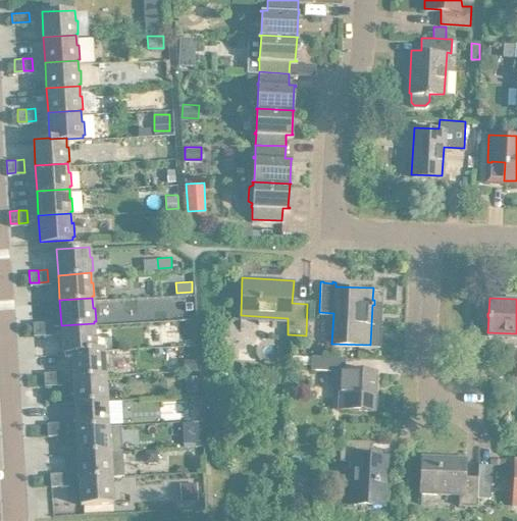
[(50,319),(41,320),(42,332),(51,332),(50,319)]
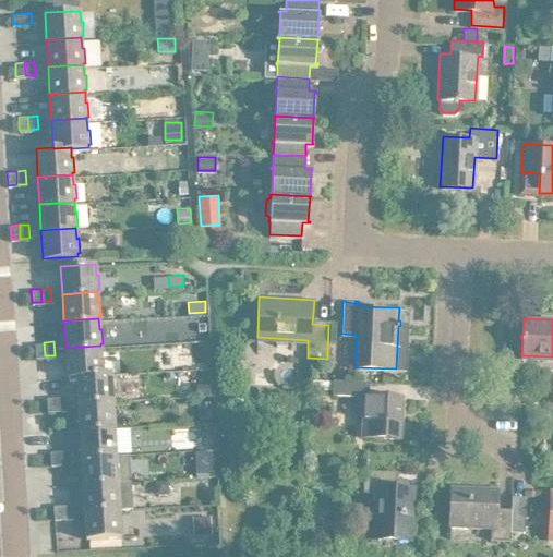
[(45,355),(44,342),(35,343),(35,356),(45,355)]
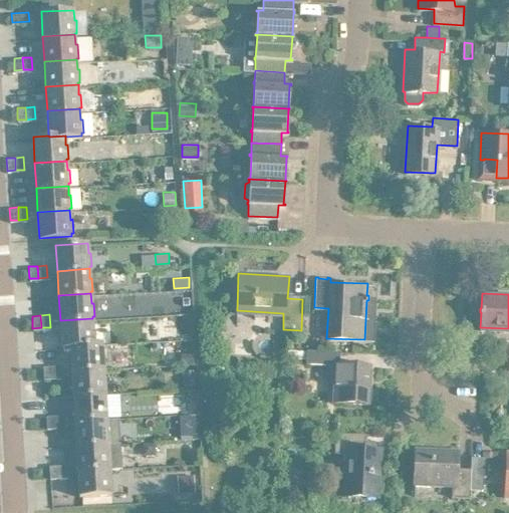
[(61,346),(69,345),(69,344),(93,343),(93,342),(93,341),(95,341),(94,327),(92,327),(92,318),(60,320),(61,346)]
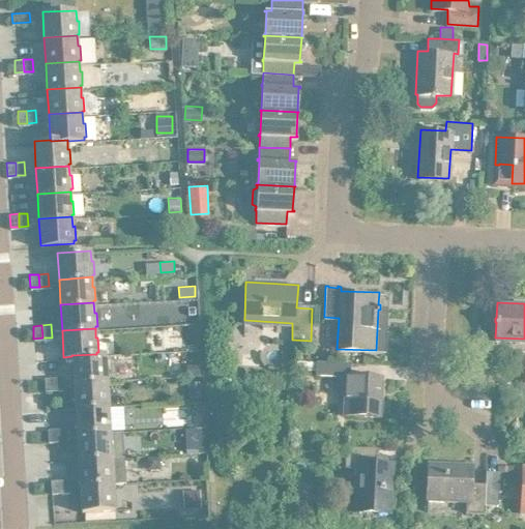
[(71,355),(71,356),(74,381),(107,379),(107,377),(109,377),(108,363),(106,363),(105,353),(96,353),(96,354),(71,355)]
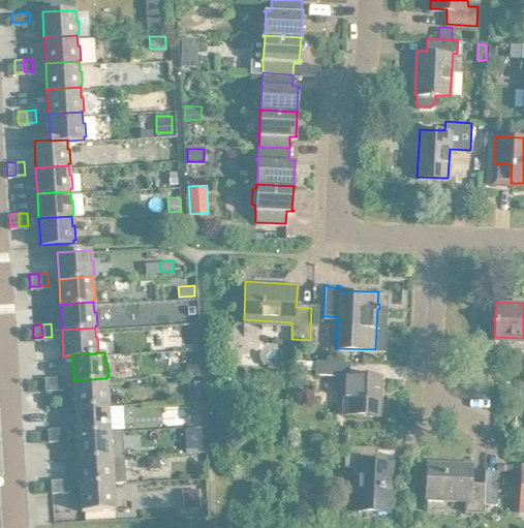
[(315,360),(315,375),(336,376),(335,390),(344,390),(343,412),(379,414),(380,392),(378,392),(378,385),(380,385),(381,374),(348,373),(349,361),(315,360)]
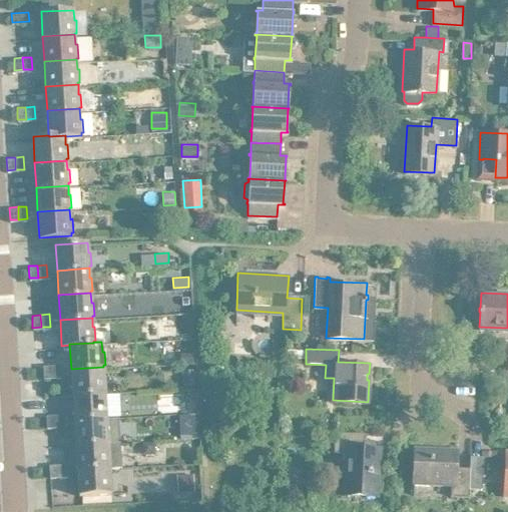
[(192,351),(180,352),(181,362),(192,362),(192,351)]
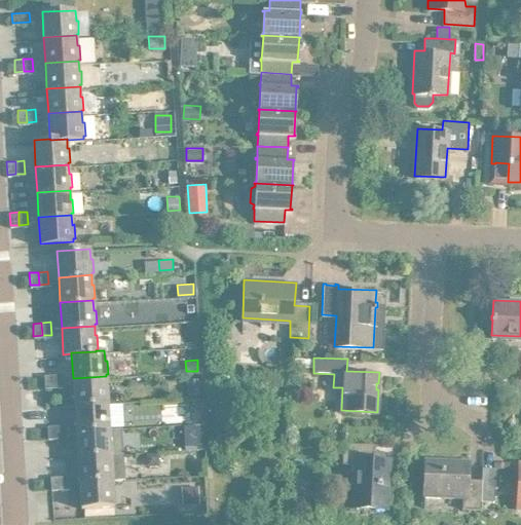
[(62,372),(52,373),(53,385),(63,384),(62,372)]
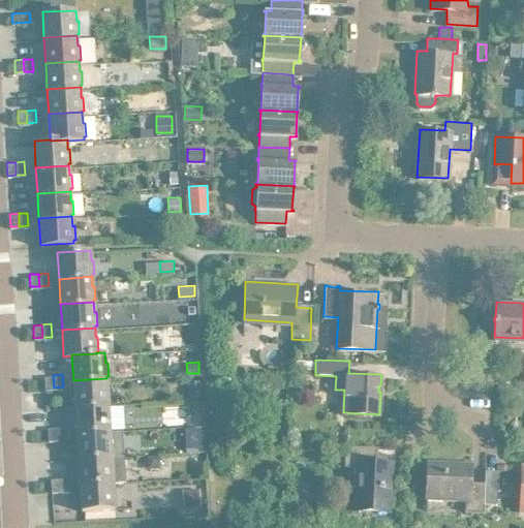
[(54,387),(53,375),(44,375),(44,387),(54,387)]
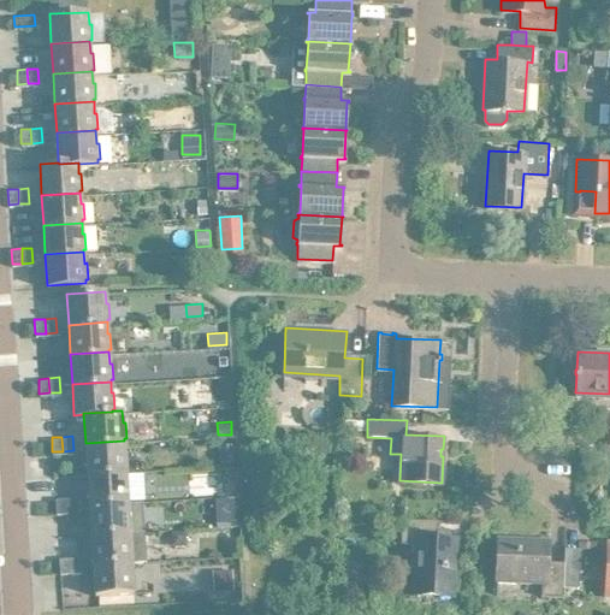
[(86,443),(87,473),(125,471),(125,468),(128,468),(128,451),(125,453),(124,441),(86,443)]
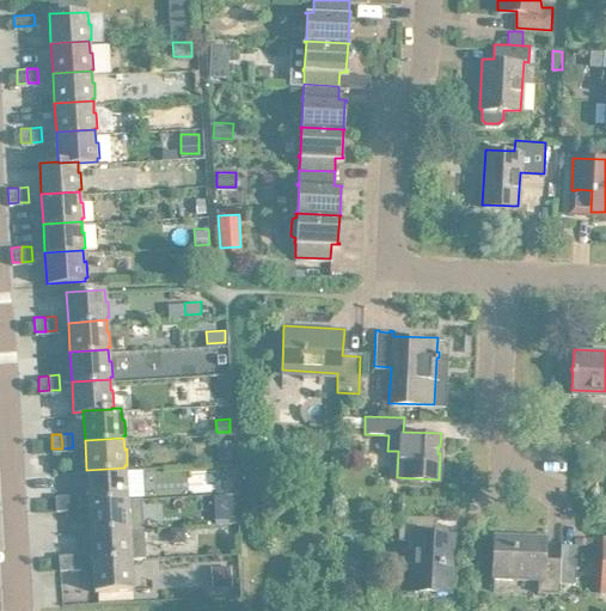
[(232,440),(218,440),(219,458),(232,458),(232,440)]
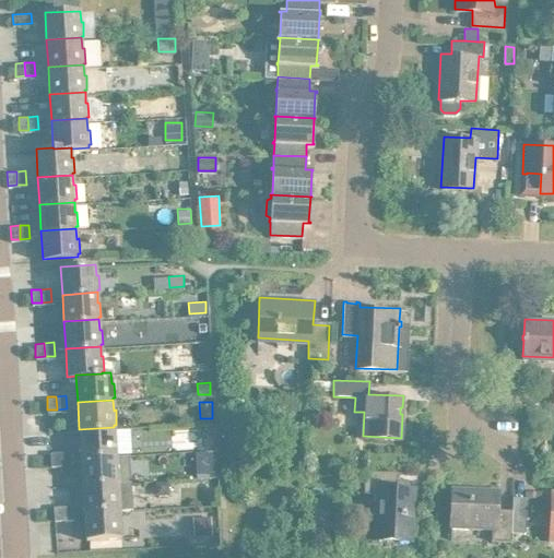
[(79,429),(81,456),(116,453),(116,452),(118,451),(117,437),(115,437),(114,427),(79,429)]
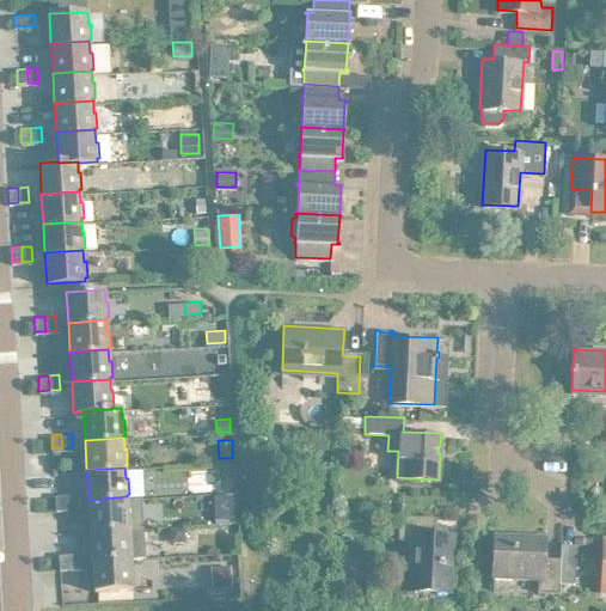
[(67,507),(66,493),(55,494),(55,508),(67,507)]
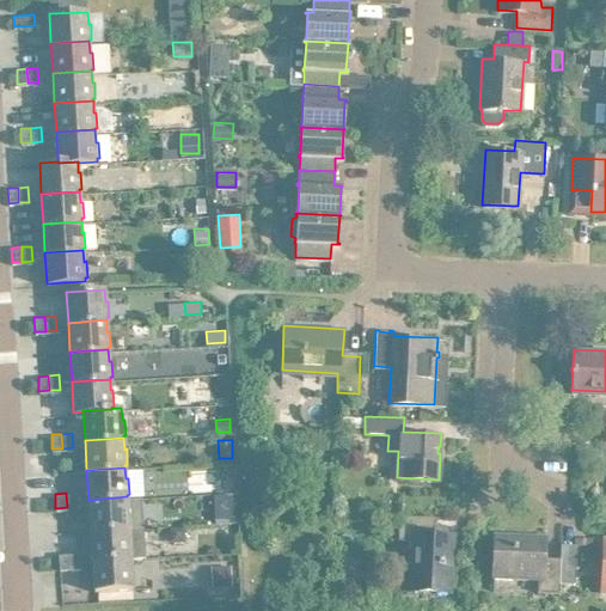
[(75,493),(66,493),(67,507),(77,507),(75,493)]
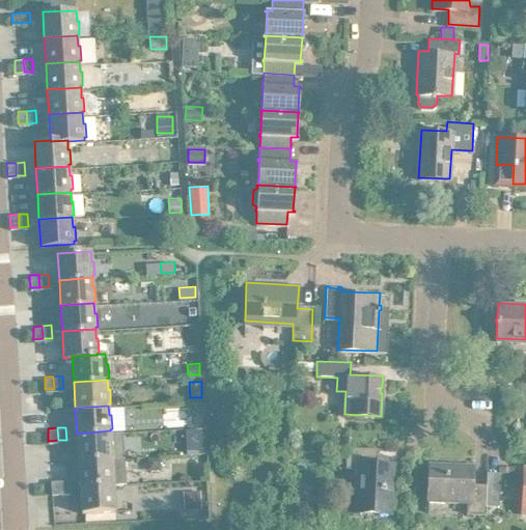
[(77,434),(78,458),(112,456),(111,454),(113,454),(113,441),(111,441),(110,430),(77,434)]
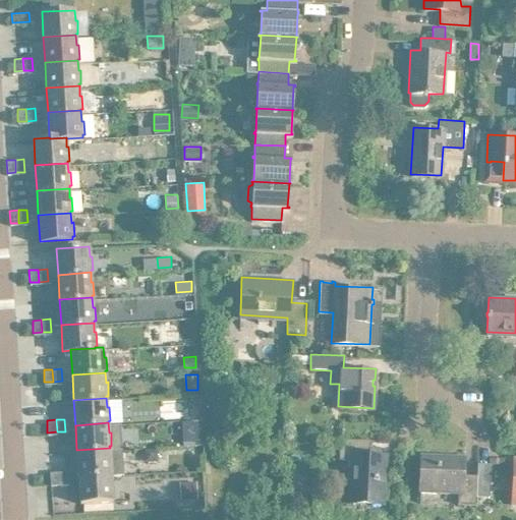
[(386,454),(368,453),(369,438),(339,437),(339,457),(350,458),(349,497),(384,498),(386,454)]
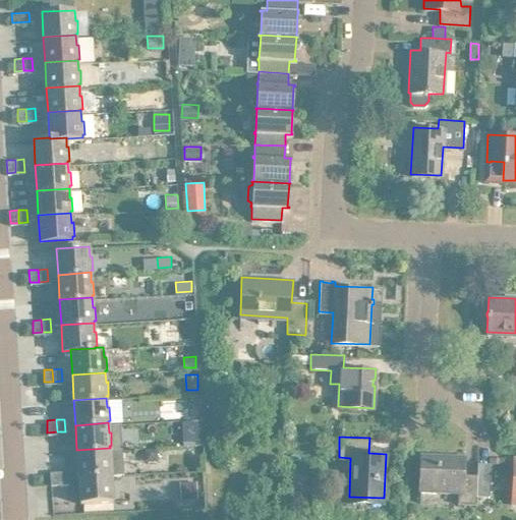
[(157,447),(145,448),(145,454),(151,460),(157,460),(157,447)]
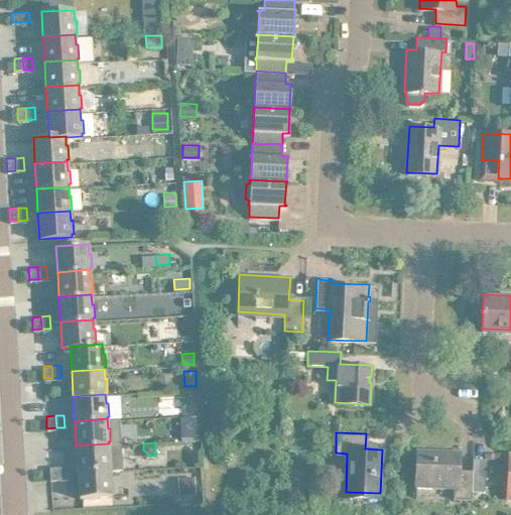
[(76,445),(78,471),(110,469),(110,467),(112,467),(111,454),(109,454),(109,443),(76,445)]
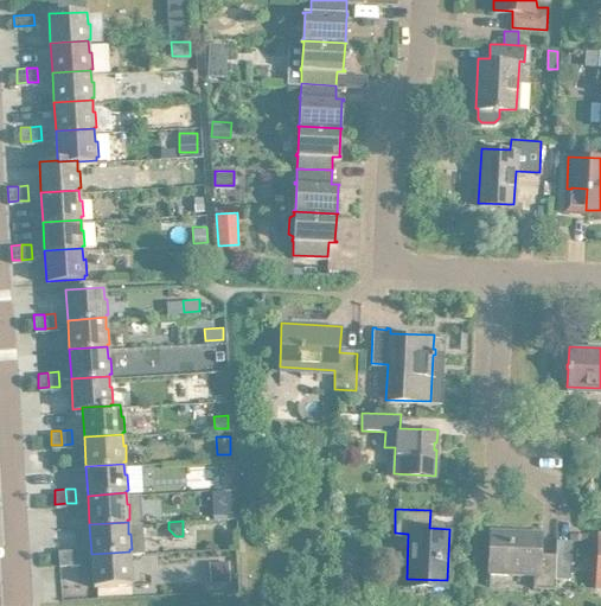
[(541,530),(492,528),(491,528),(488,571),(534,573),(532,585),(554,586),(554,576),(555,553),(539,552),(541,530)]
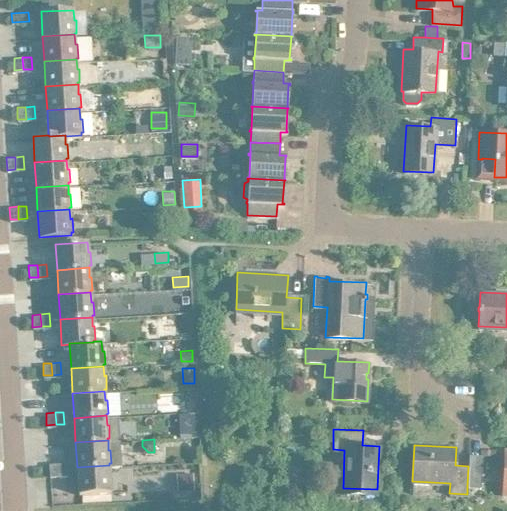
[(468,466),(467,486),(479,486),(480,486),(482,454),(470,454),(469,454),(468,466)]
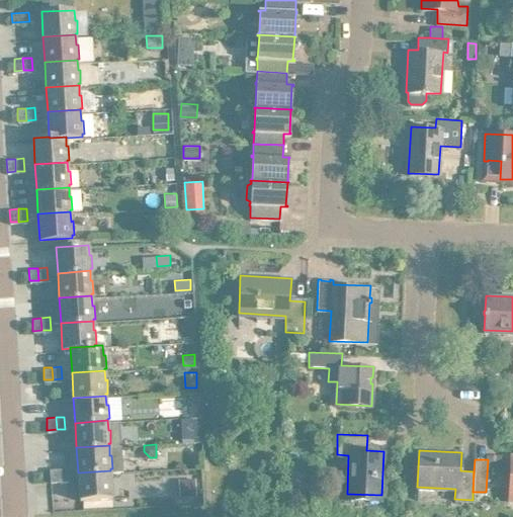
[(67,466),(59,467),(60,480),(68,479),(67,466)]
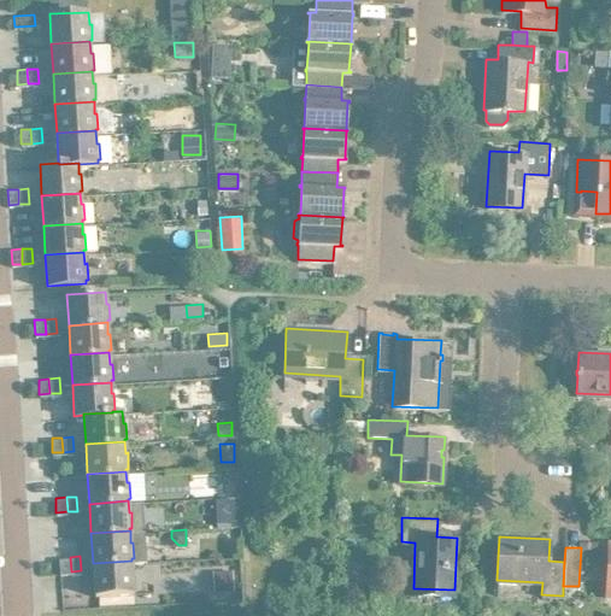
[(71,572),(70,557),(59,557),(60,573),(71,572)]
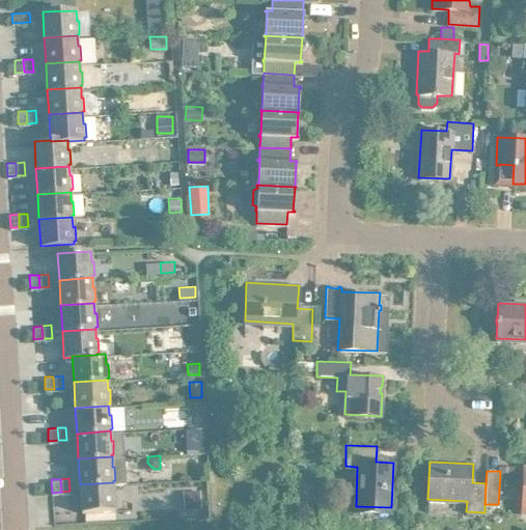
[(113,482),(80,484),(82,511),(115,509),(115,506),(117,506),(116,492),(114,493),(113,482)]
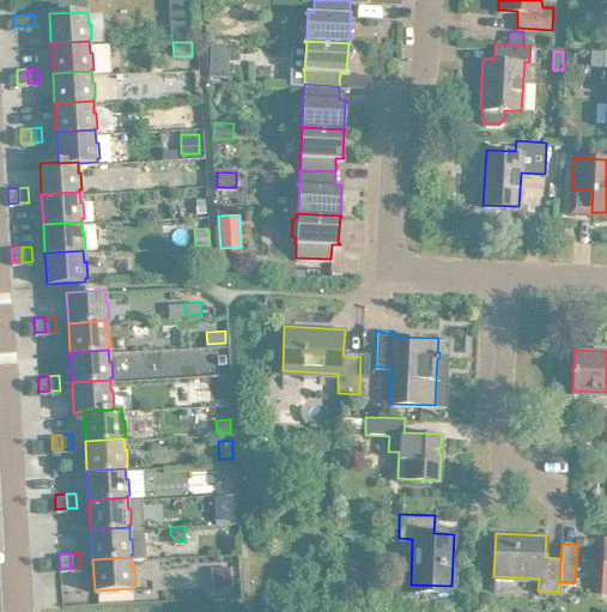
[(231,564),(214,565),(216,586),(232,586),(231,564)]
